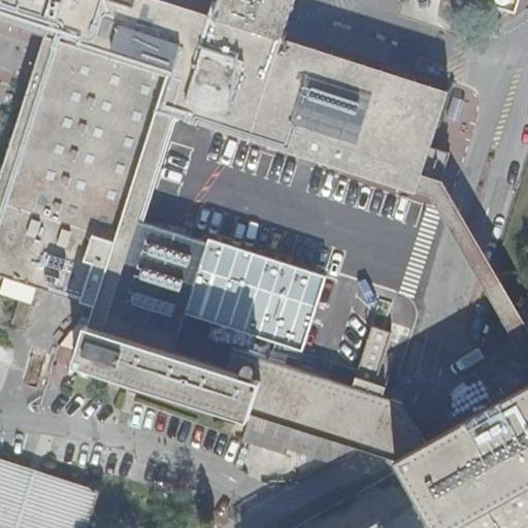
[(0,0),(0,18),(9,21),(46,33),(0,174),(0,271),(4,273),(0,285),(0,290),(31,301),(37,284),(96,304),(89,324),(87,323),(85,330),(74,361),(246,418),(239,439),(283,454),(285,448),(331,463),(358,449),(375,454),(393,460),(423,442),(406,404),(390,398),(374,393),(378,383),(389,349),(394,334),(374,328),(358,376),(355,386),(235,345),(227,369),(176,353),(190,314),(212,246),(138,222),(171,116),(304,157),(415,191),(420,174),(447,92),(281,39),(293,0),(0,0)]
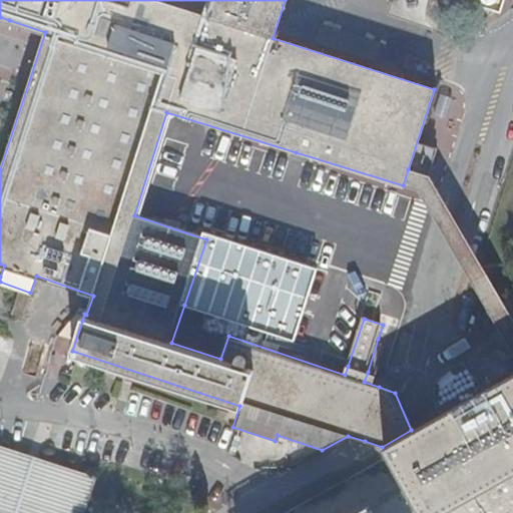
[(408,169),(403,185),(419,190),(512,355),(512,321),(430,175),(408,169)]
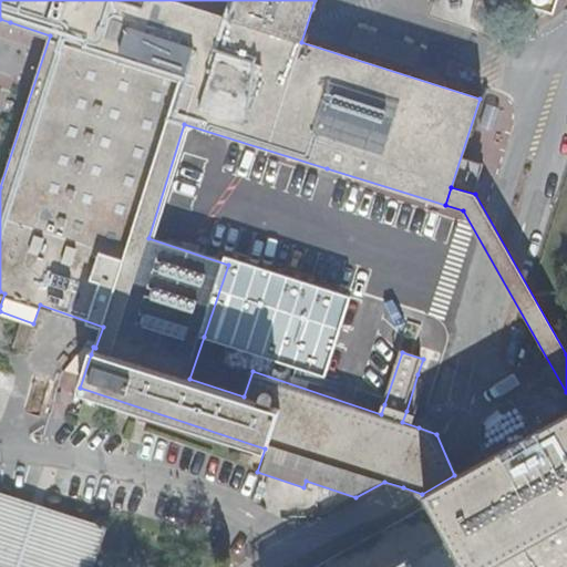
[(228,265),(204,337),(326,375),(348,294),(238,260),(230,257),(228,265)]
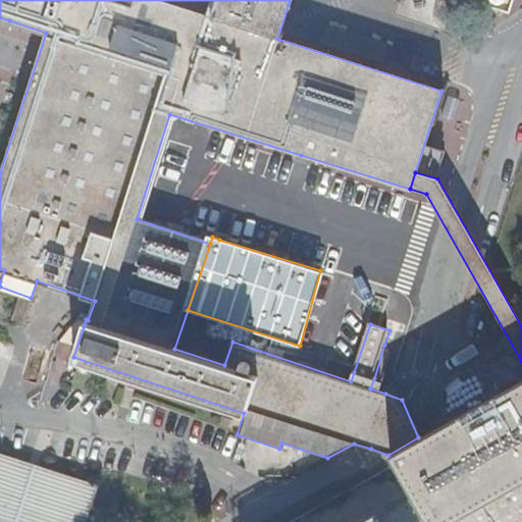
[(521,521),(521,379),(418,437),(388,455),(423,517),(413,521),(521,521)]
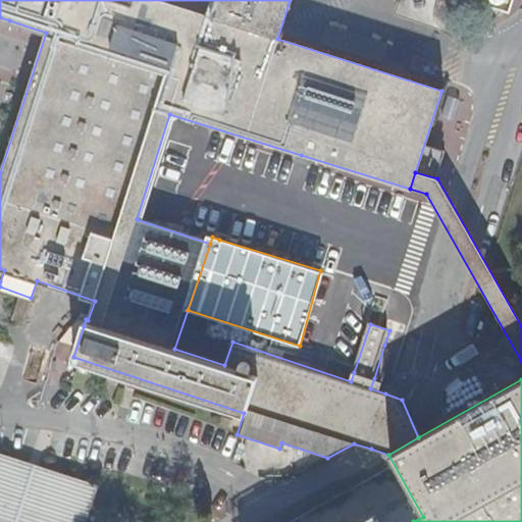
[(27,462),(0,452),(0,521),(81,521),(94,484),(39,466),(35,477),(29,475),(22,473),(27,462)]
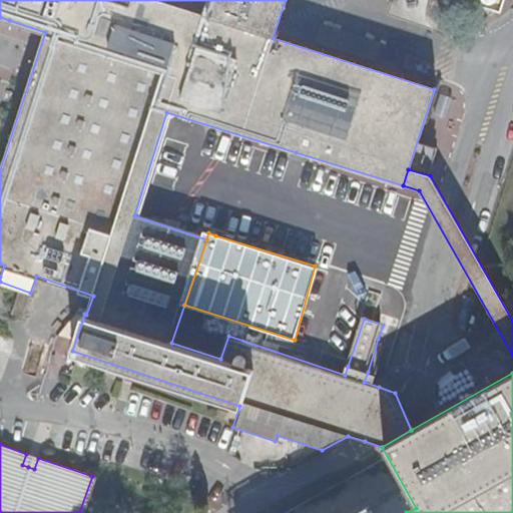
[(375,512),(371,504),(355,512),(375,512)]
